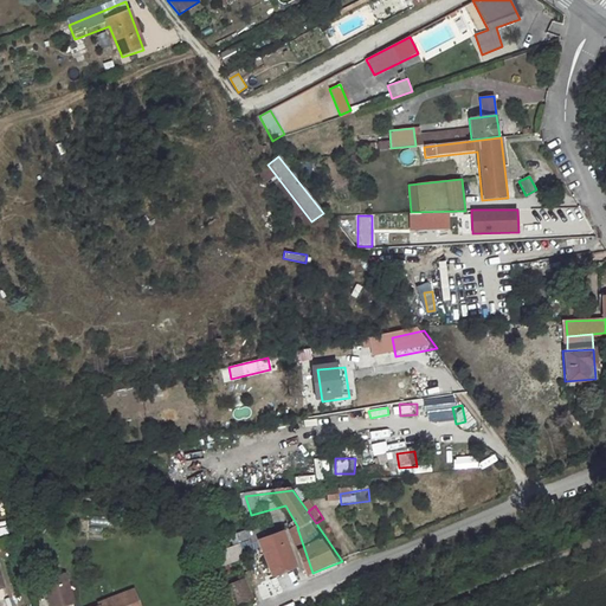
[(258,539),(217,552),(220,563),(269,548),(278,578),(301,571),(285,529),(274,533),(270,523),(256,529),(258,539)]
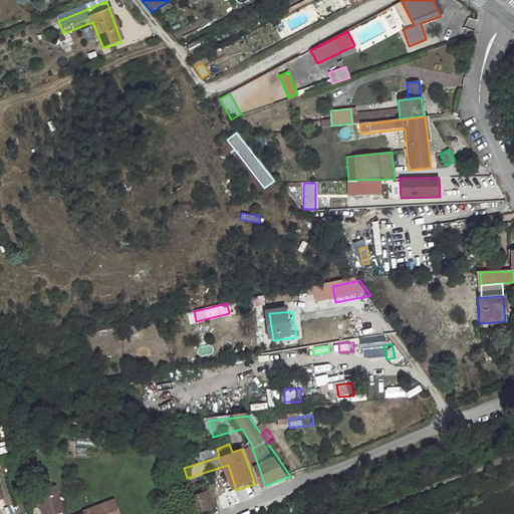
[(38,491),(44,513),(49,513),(55,512),(51,499),(52,496),(58,494),(56,486),(38,491)]
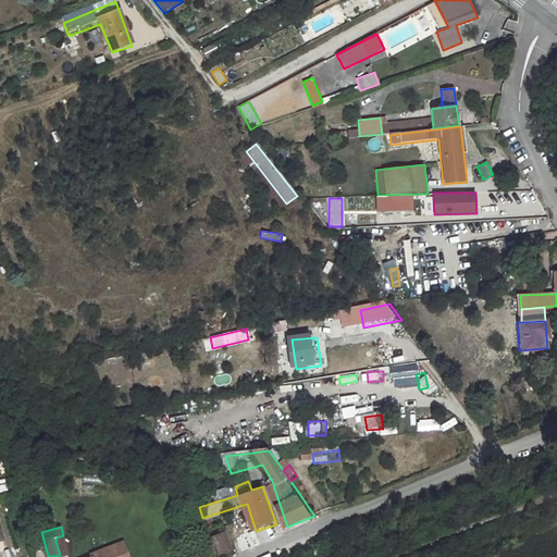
[(225,532),(210,537),(217,556),(219,556),(232,553),(225,532)]
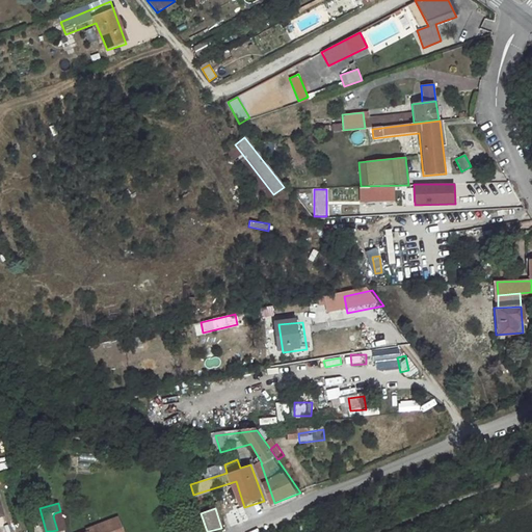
[(118,531),(124,531),(117,516),(112,517),(118,531)]
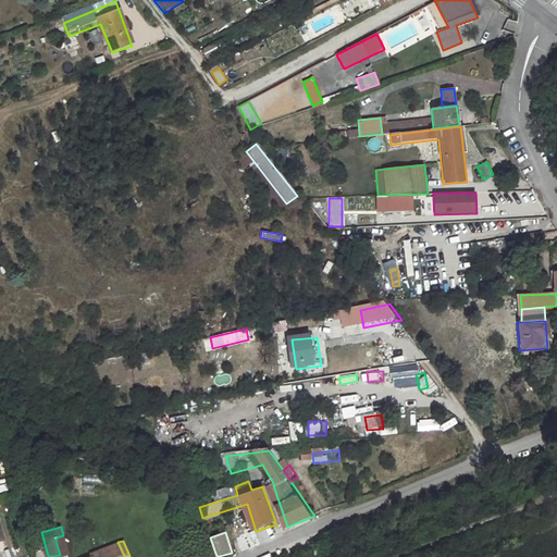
[(124,556),(118,542),(90,554),(91,556),(124,556)]
